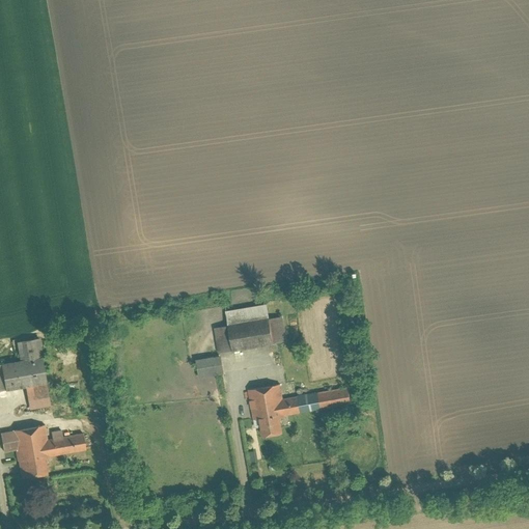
[(213,328),(218,355),(287,343),(282,315),(269,317),(267,303),(224,310),(227,326),(213,328)]
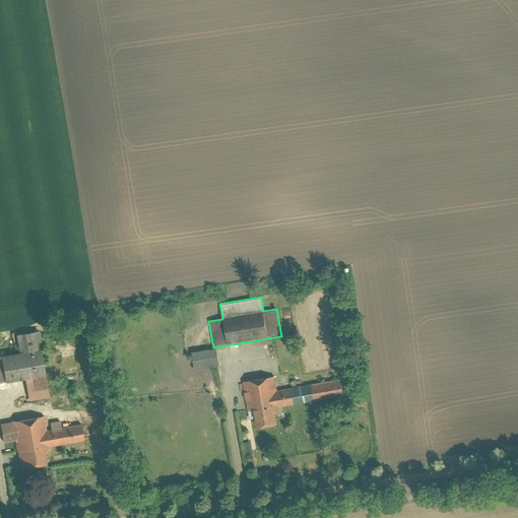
[(0,383),(25,380),(27,396),(46,394),(38,332),(15,335),(17,351),(0,353),(0,383)]
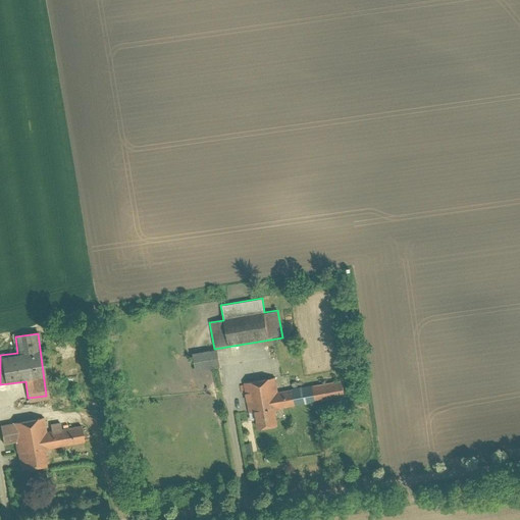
[(189,357),(192,374),(205,372),(202,354),(189,357)]
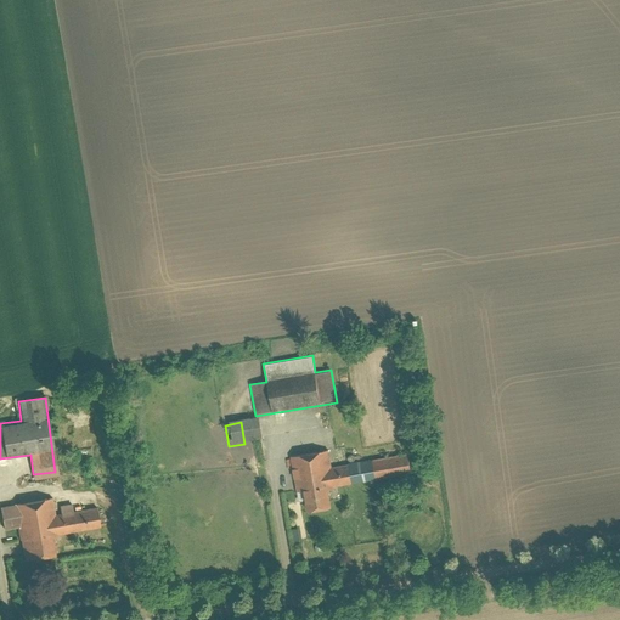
[(308,512),(333,508),(330,490),(411,477),(407,454),(331,467),(328,451),(289,458),(296,491),(303,490),(308,512)]
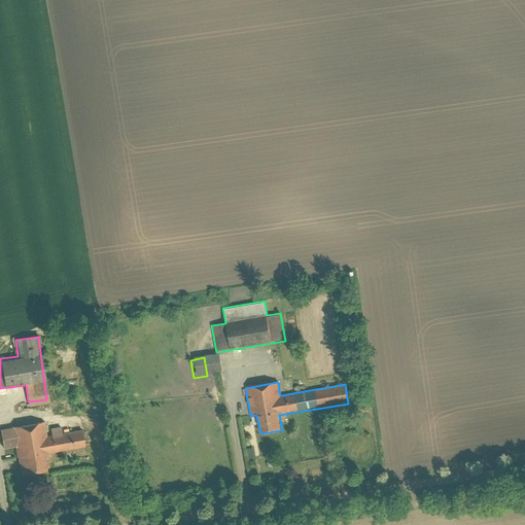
[(13,446),(19,476),(51,470),(50,459),(86,453),(83,431),(62,434),(60,426),(49,428),(50,436),(42,438),(40,423),(0,429),(3,448),(13,446)]
